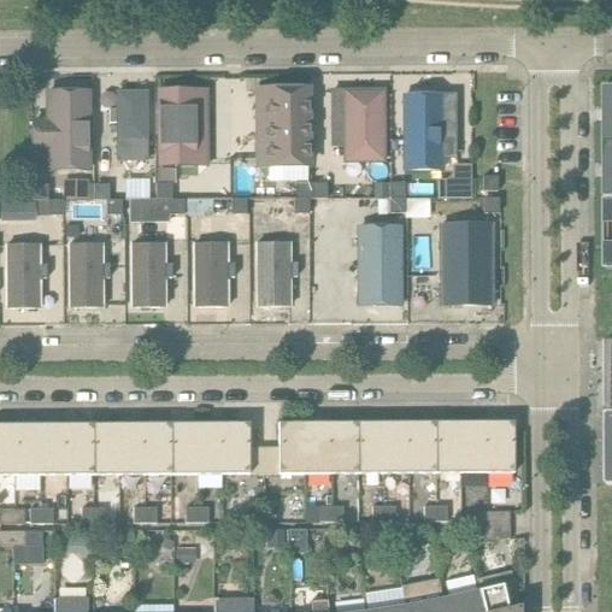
[(307,74),(235,74),(236,106),(307,107),(307,74)]
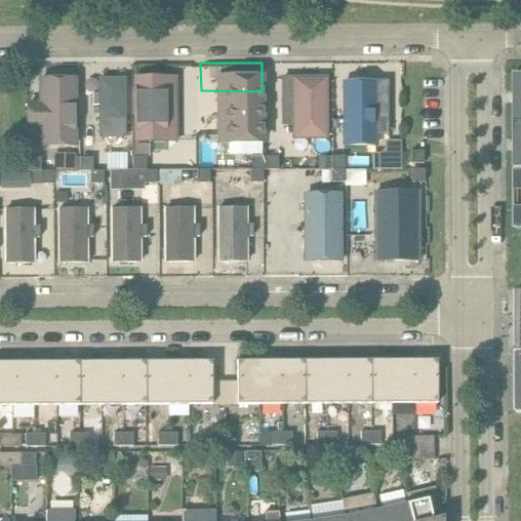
[(385,126),(393,126),(392,70),(348,71),(350,144),(385,143),(385,126)]
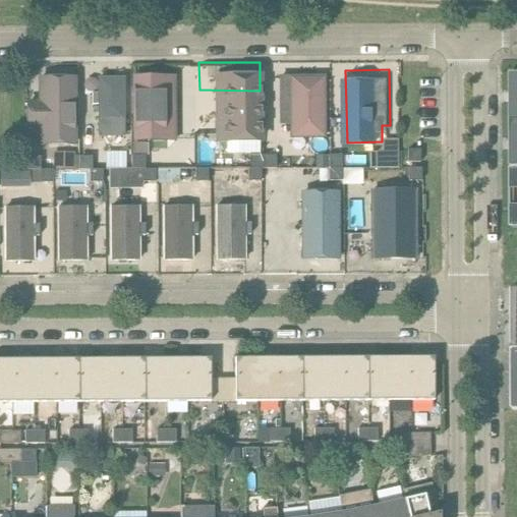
[(147,139),(177,138),(176,72),(145,73),(145,91),(162,91),(162,121),(147,121),(147,139)]
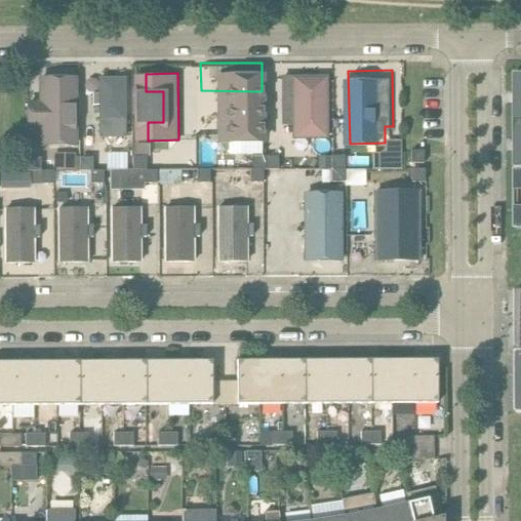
[(39,145),(77,144),(76,74),(39,75),(39,98),(26,98),(26,127),(39,127),(39,145)]
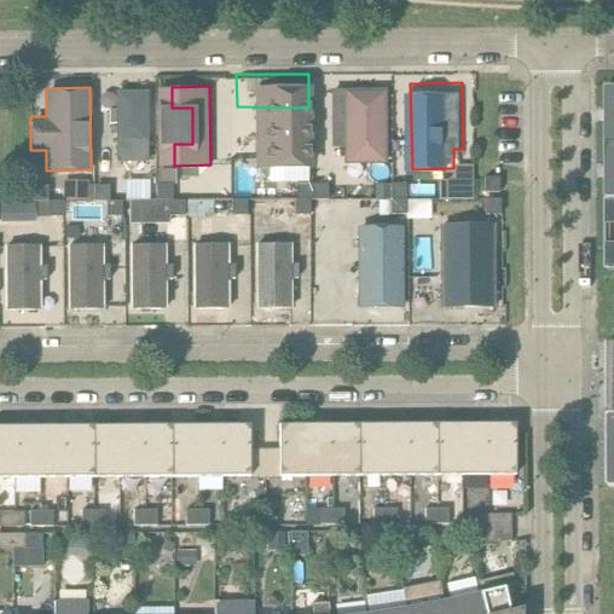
[(386,87),(345,87),(346,161),(387,161),(386,87)]
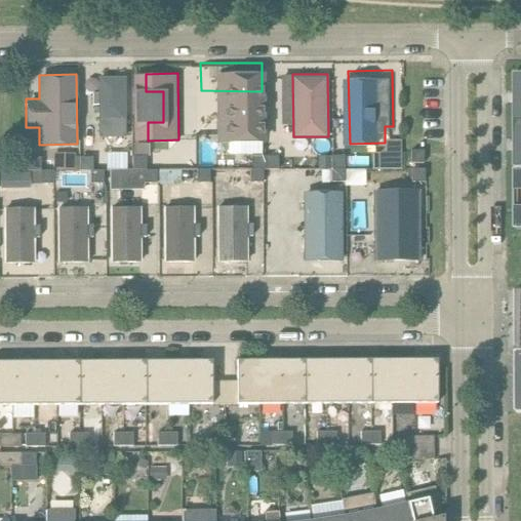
[(101,133),(125,133),(124,75),(101,75),(101,133)]
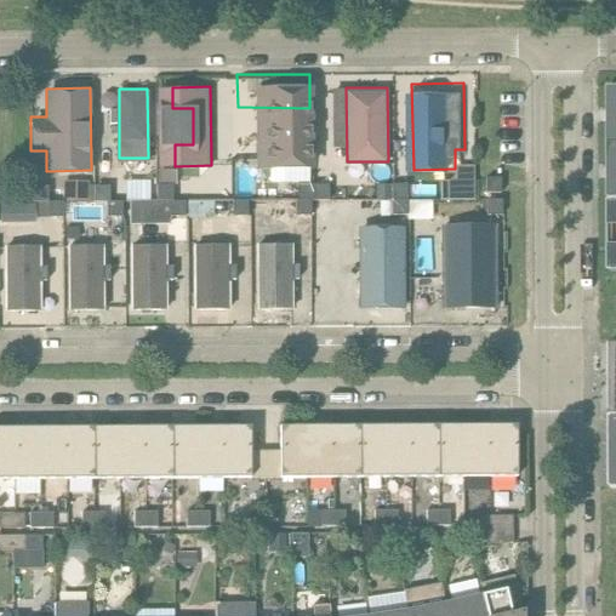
[(269,167),(308,167),(308,109),(269,109),(269,167)]
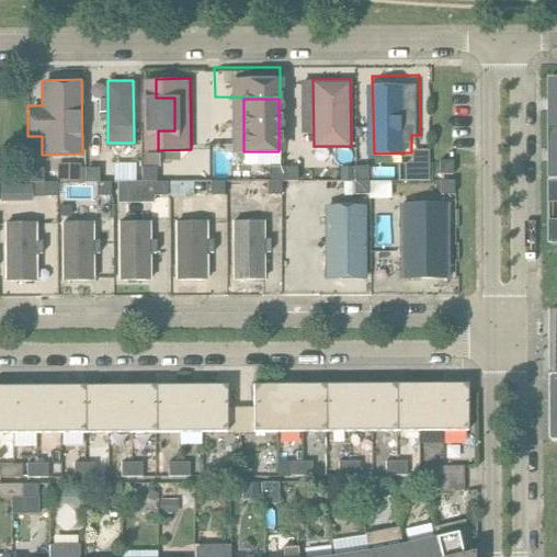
[(87,157),(64,157),(64,177),(88,175),(87,157)]
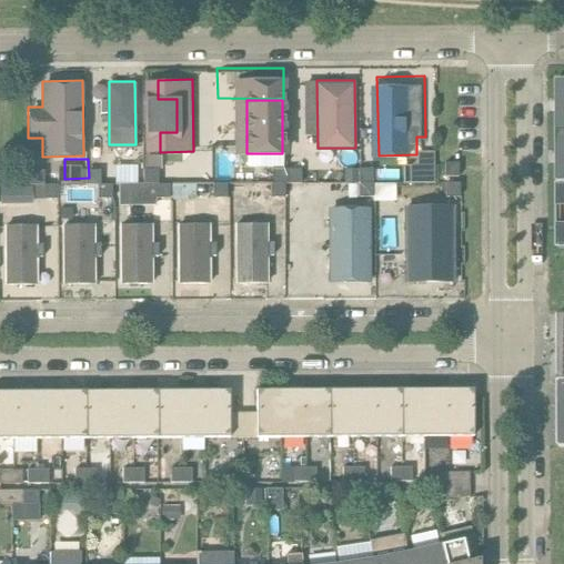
[(449,174),(463,174),(463,160),(449,160),(449,174)]
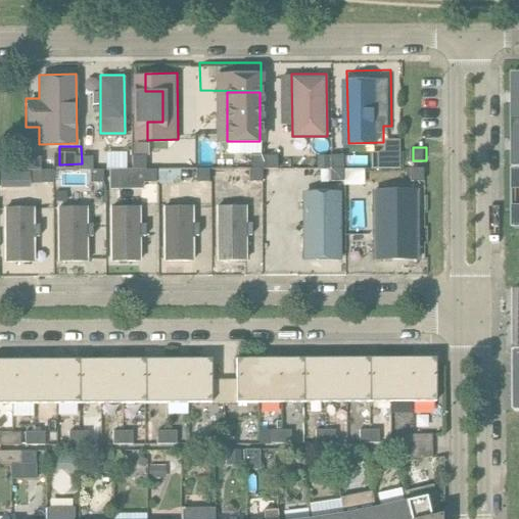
[(84,168),(94,168),(96,168),(96,154),(84,154),(84,168)]
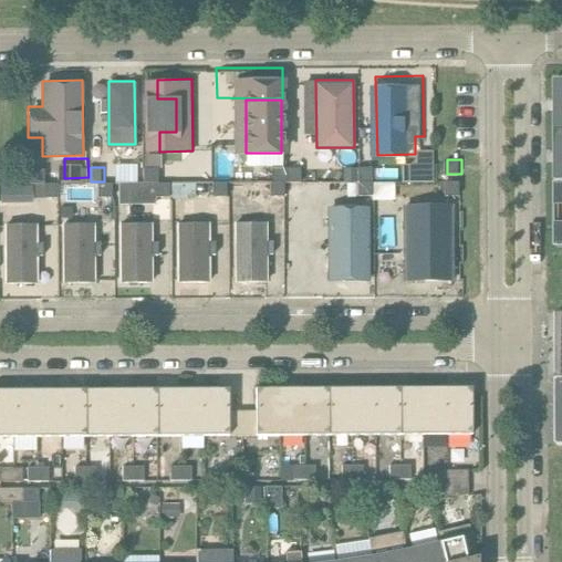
[(159,181),(162,181),(162,167),(148,167),(148,181),(159,181)]
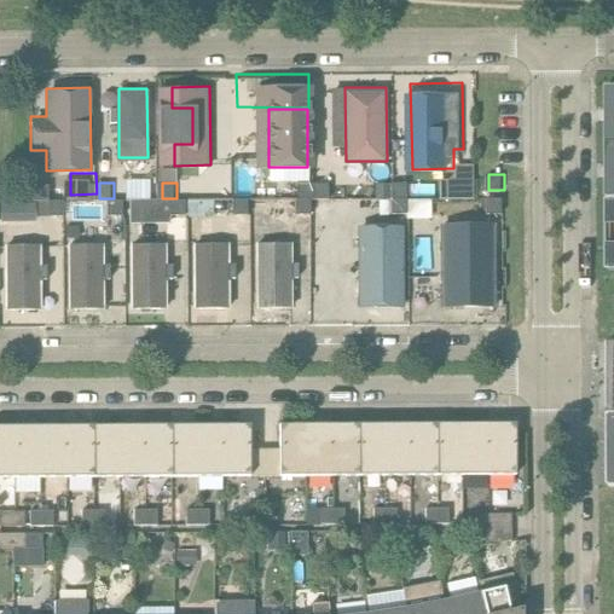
[(36,184),(36,198),(40,198),(51,198),(51,184),(36,184)]
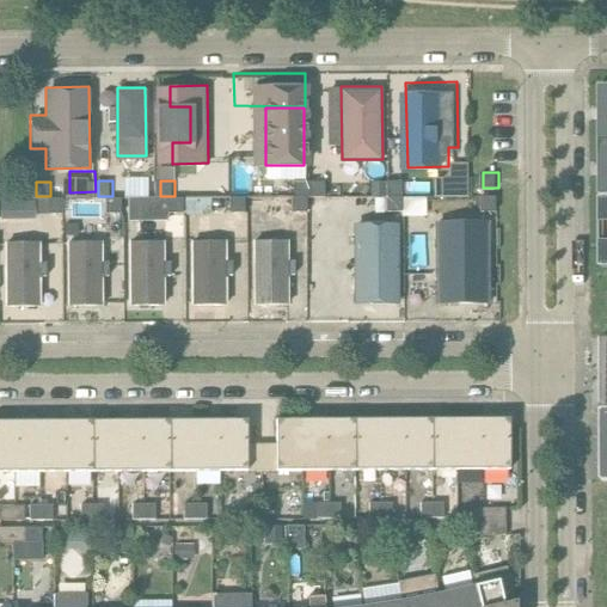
[(188,208),(218,209),(218,194),(189,192),(188,208)]
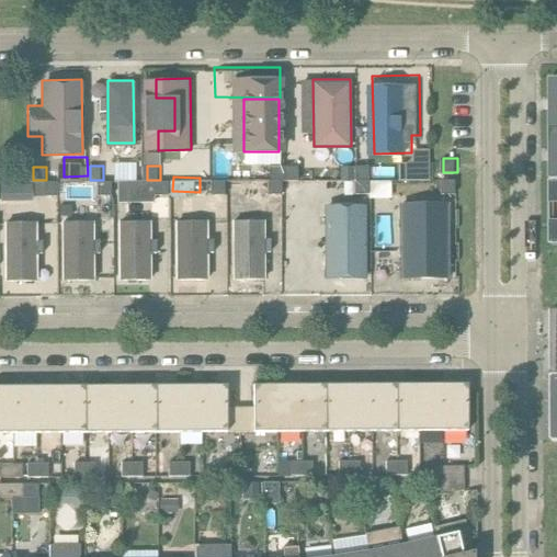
[(214,179),(214,194),(228,194),(228,179),(214,179)]
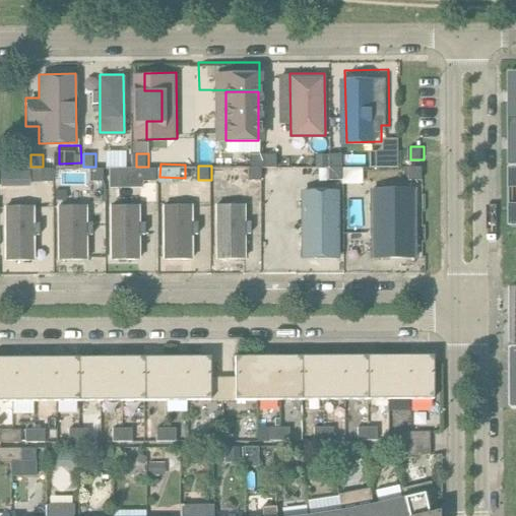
[(57,180),(57,167),(44,167),(44,180),(57,180)]
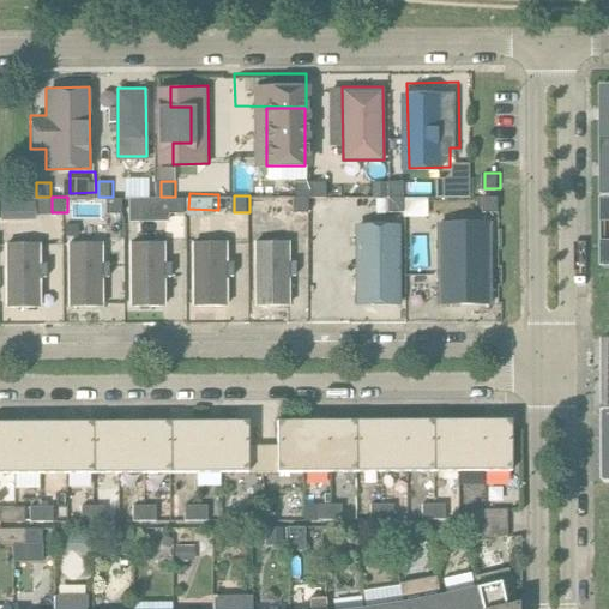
[(161,197),(134,197),(134,218),(173,218),(173,211),(173,197),(161,197)]
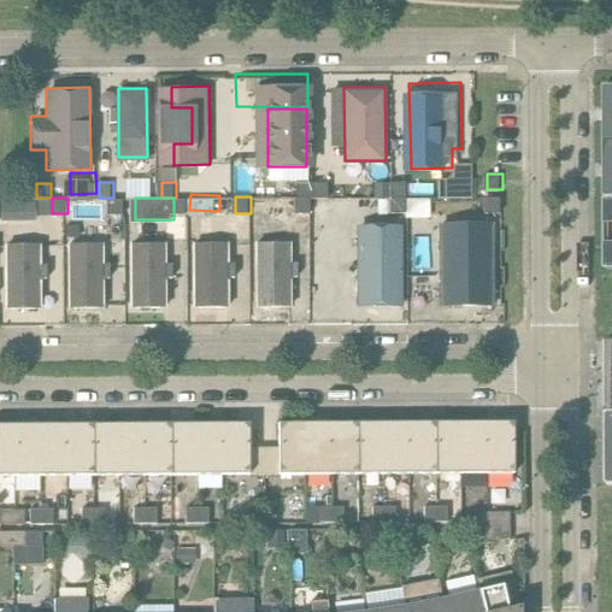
[(176,198),(174,198),(174,212),(188,212),(188,198),(176,198)]
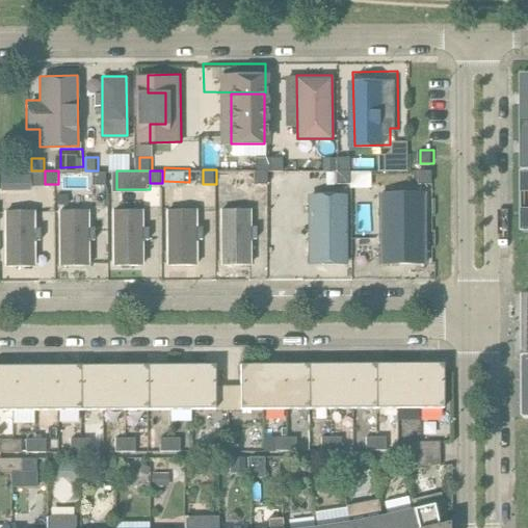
[(380,189),(380,261),(424,261),(424,189),(380,189)]
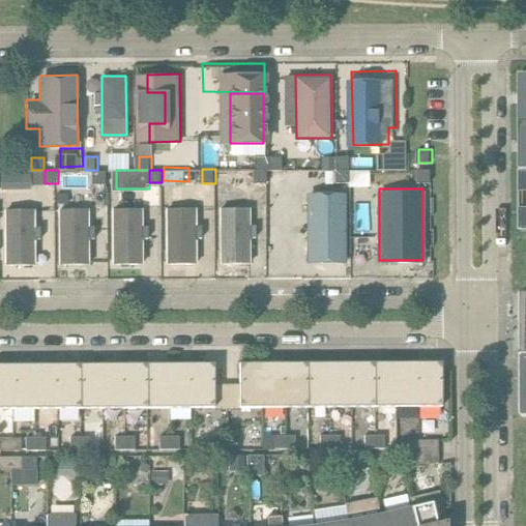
[(307,260),(345,261),(346,191),(308,191),(307,260)]
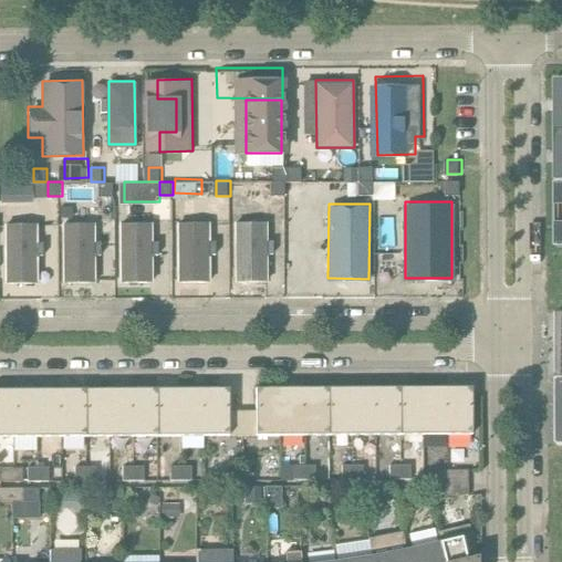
[(65,282),(93,282),(92,220),(65,220),(65,282)]
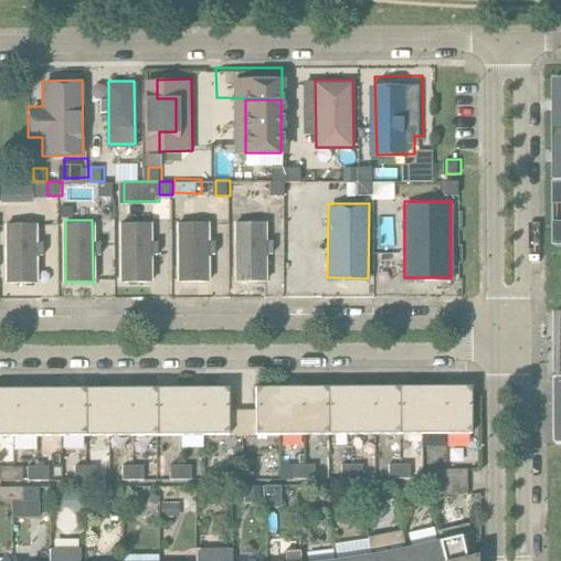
[(120,282),(149,282),(149,221),(120,221),(120,282)]
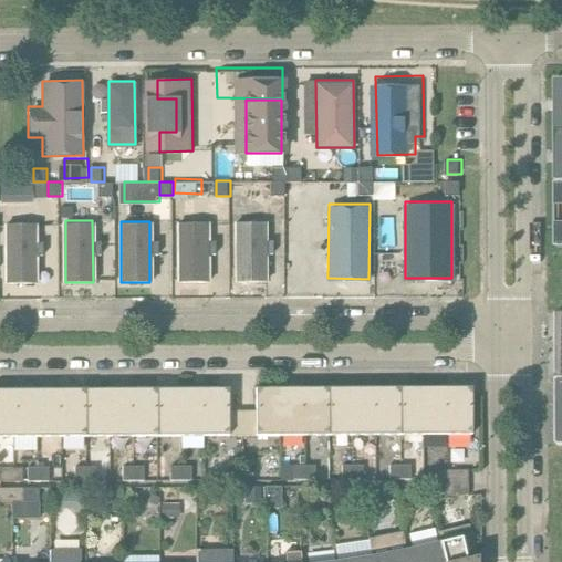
[(178,281),(208,281),(208,221),(177,221),(178,281)]
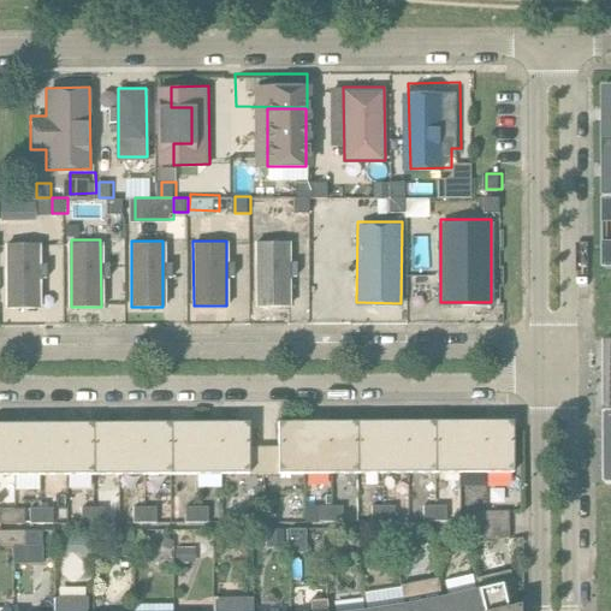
[(256,304),(288,304),(288,241),(256,241),(256,304)]
